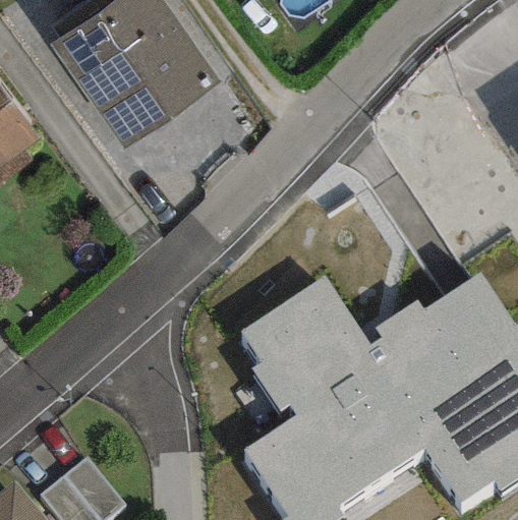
[(113,0),(51,44),(125,150),(222,81),(163,0),(113,0)]
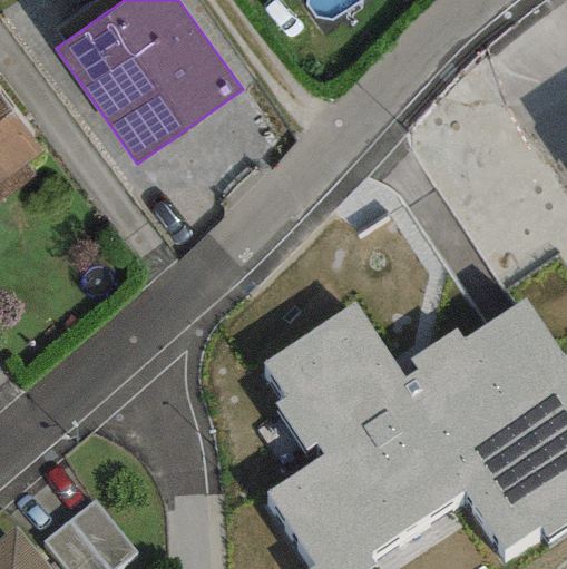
[(0,203),(36,178),(28,165),(47,151),(0,85),(0,203)]
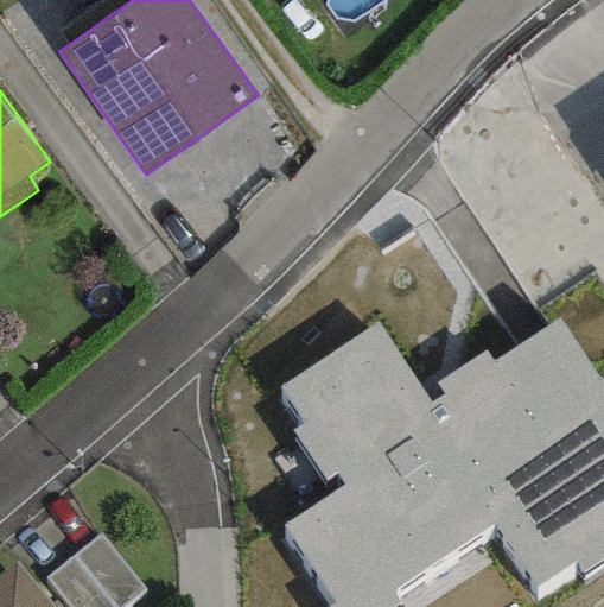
[(380,321),(280,385),(305,422),(293,429),(326,479),(338,472),(344,482),(283,523),(336,604),(329,606),(396,606),(402,604),(394,590),(495,524),(538,589),(579,563),(584,570),(603,557),(603,377),(602,378),(561,317),(495,361),(488,349),(437,383),(445,396),(434,403),(380,321)]
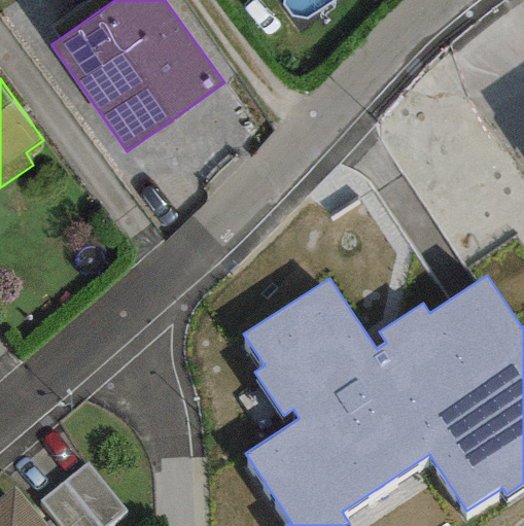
[(107,525),(127,509),(85,463),(42,500),(65,525),(107,525)]
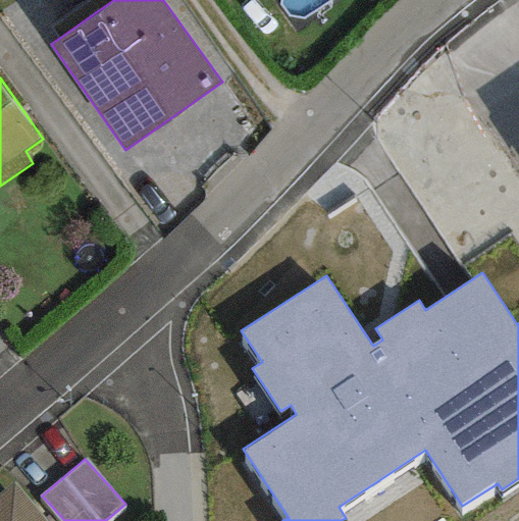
[(47,520),(16,482),(0,495),(0,520),(47,520)]
